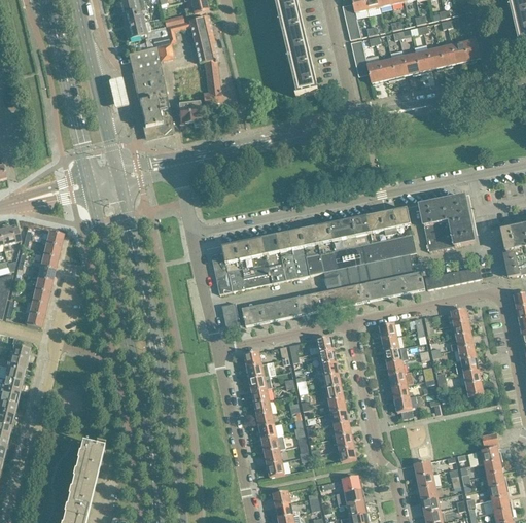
[(144,8),(142,0),(119,0),(115,1),(119,14),(121,14),(127,37),(137,35),(137,37),(146,35),(140,9),(144,8)]
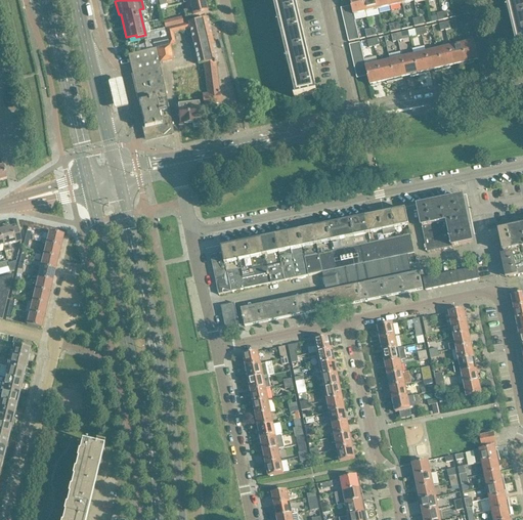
[(206,9),(204,0),(188,0),(189,6),(182,8),(184,14),(206,9)]
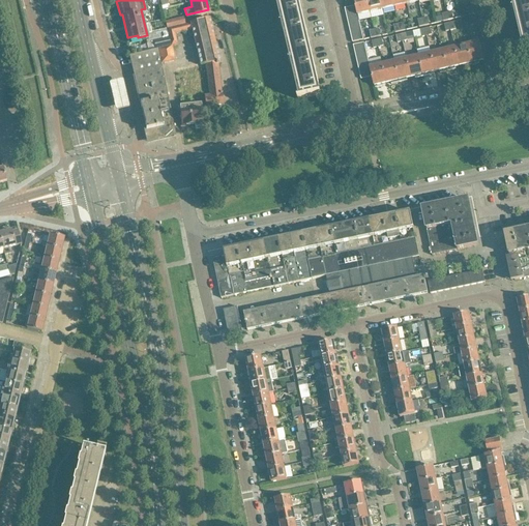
[(302,17),(298,0),(274,0),(281,23),(302,17)]
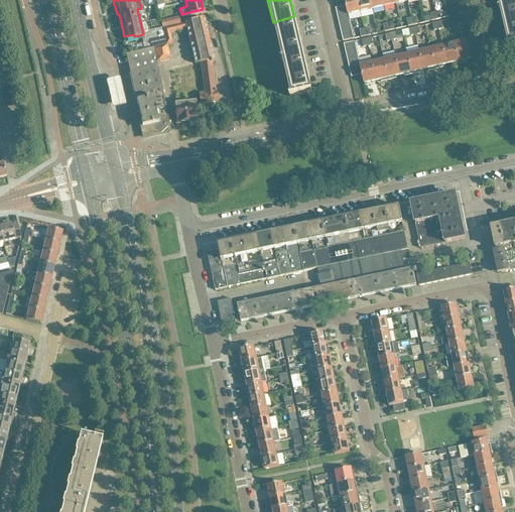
[(360,9),(358,0),(345,0),(346,3),(347,8),(348,12),(360,9)]
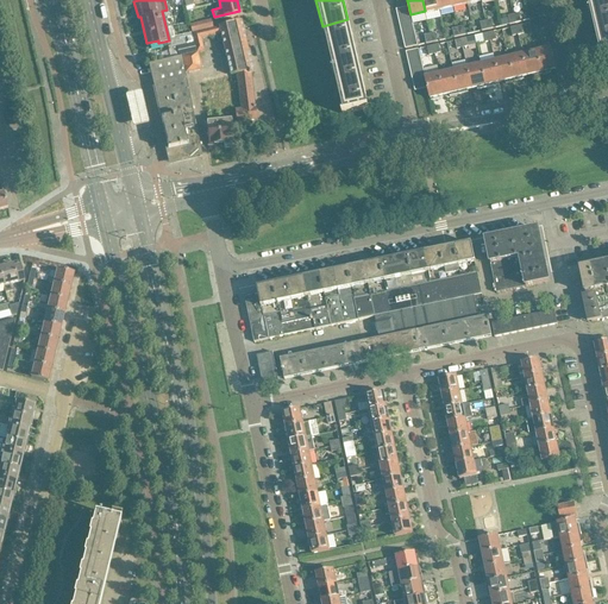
[(439,7),(437,0),(422,0),(425,11),(439,7)]
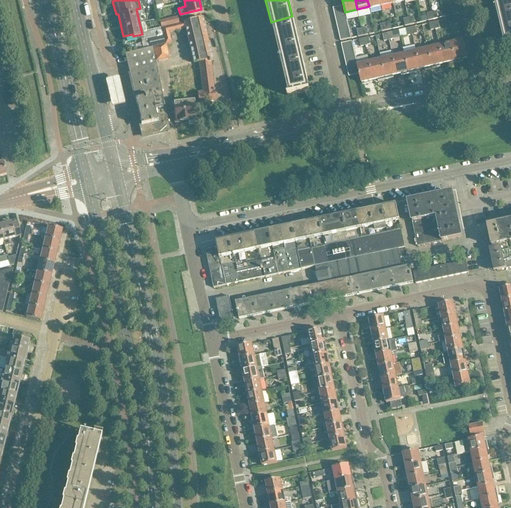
[(510,40),(510,2),(494,7),(503,43),(510,40)]
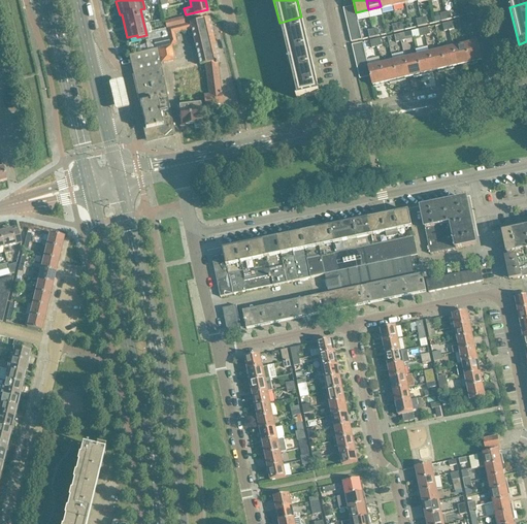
[(164,19),(165,25),(184,21),(182,13),(164,19)]
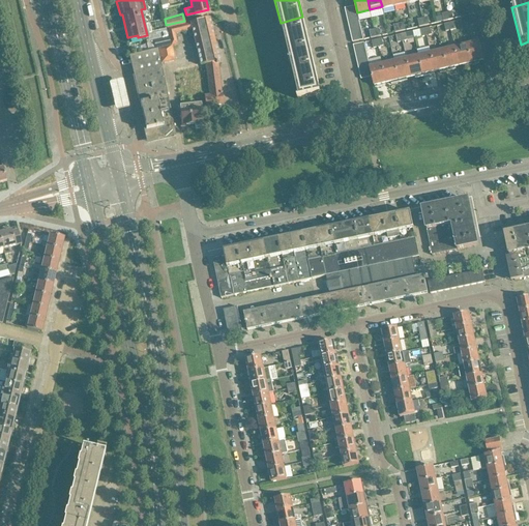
[(208,15),(184,21),(166,25),(166,26),(168,34),(170,42),(171,42),(176,41),(173,31),(190,27),(199,62),(205,61),(208,92),(203,92),(204,103),(223,100),(222,89),(221,90),(216,59),(219,59),(208,15)]
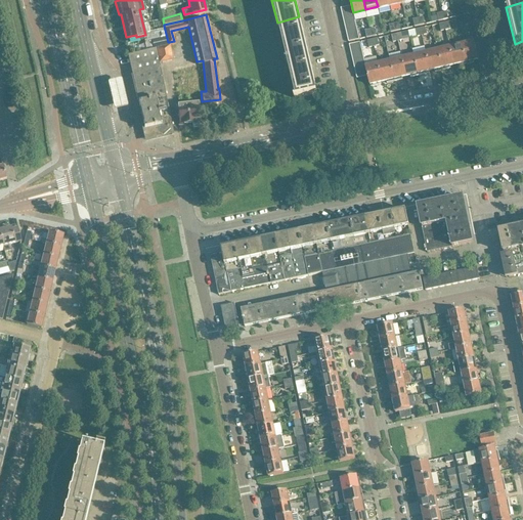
[(308,53),(299,16),(277,23),(286,58),(308,53)]
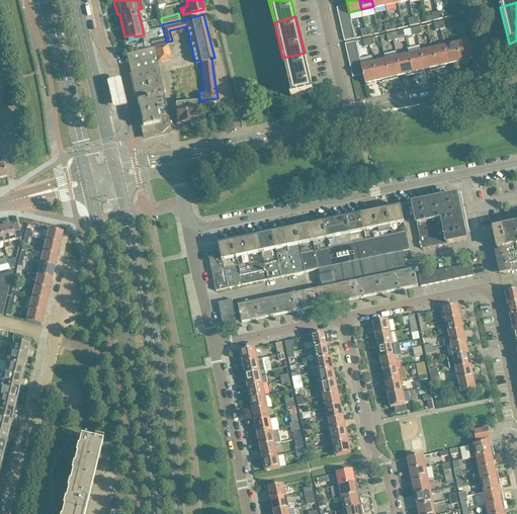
[(440,26),(438,19),(427,22),(428,29),(435,27),(440,26)]
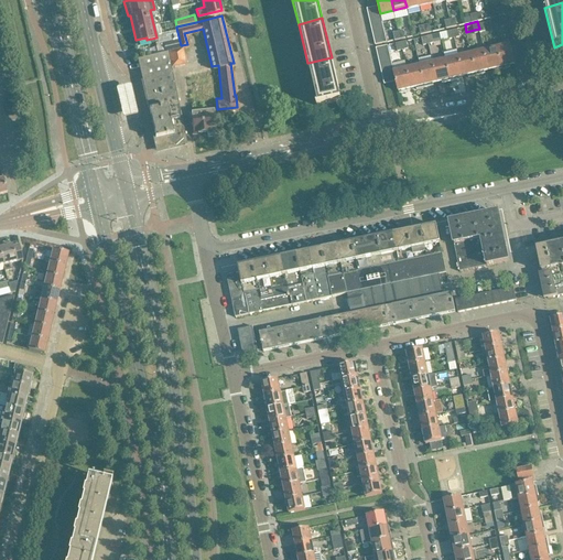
[(181,45),(179,36),(162,40),(164,50),(168,49),(181,45)]
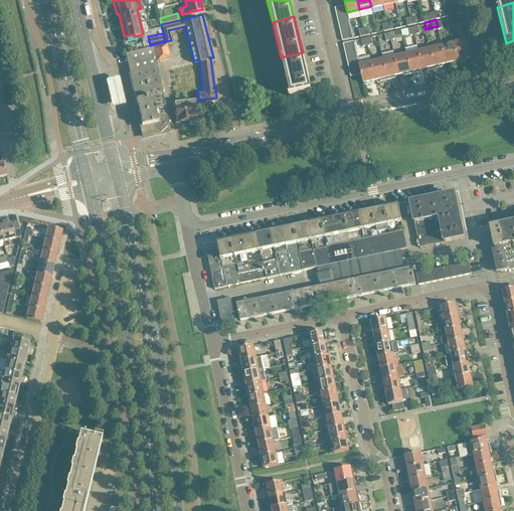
[(470,55),(466,37),(454,40),(458,60),(466,58),(465,56),(470,55)]
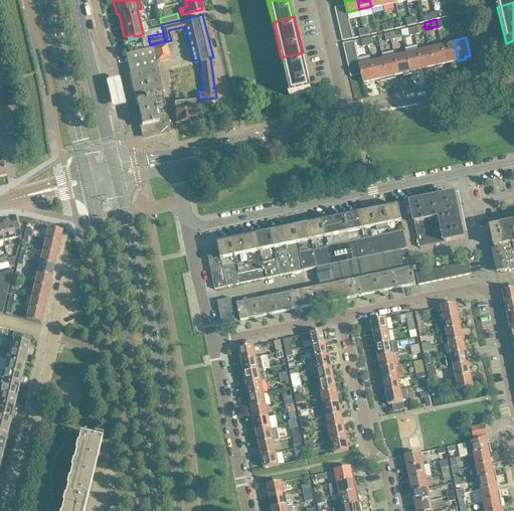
[(458,60),(454,40),(442,42),(446,61),(450,60),(450,62),(458,60)]
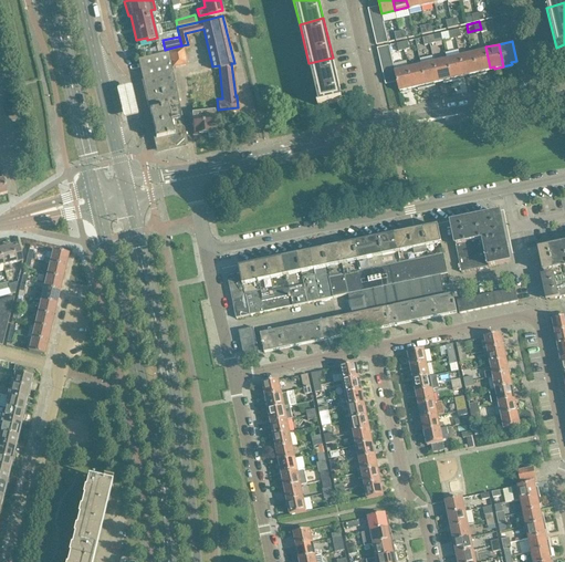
[(186,62),(182,45),(181,45),(168,49),(171,65),(186,62)]
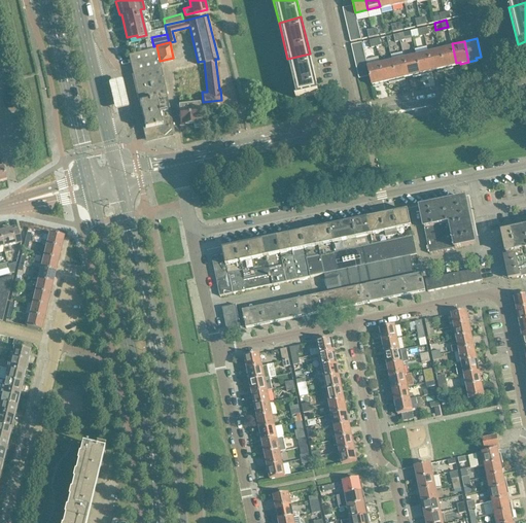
[(456,63),(452,43),(440,46),(445,67),(453,65),(452,64),(456,63)]
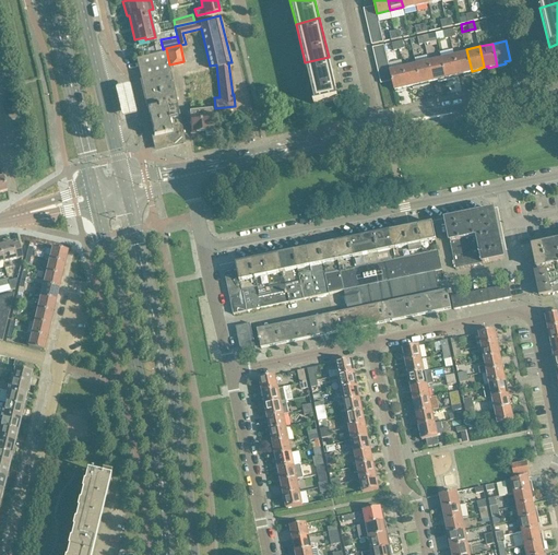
[(163,49),(135,56),(146,106),(152,128),(156,145),(179,140),(185,139),(182,130),(176,101),(168,65),(169,65),(166,48),(163,49)]
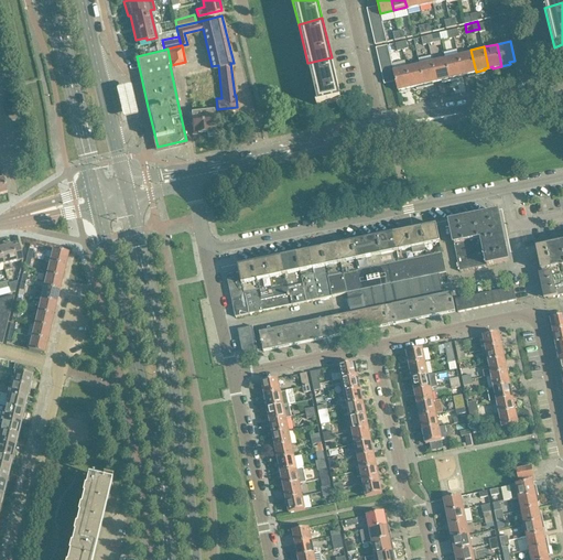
[(476,72),(471,50),(458,53),(463,73),(467,72),(468,74),(476,72)]
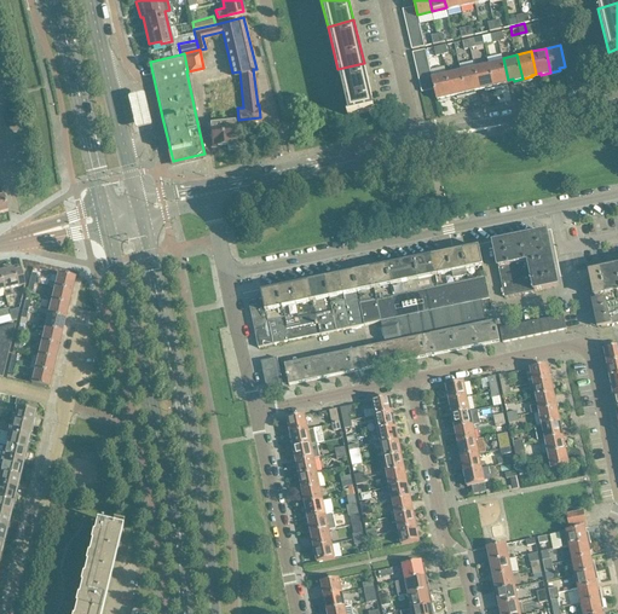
[(508,80),(503,58),(489,62),(495,86),(503,84),(503,81),(508,80)]
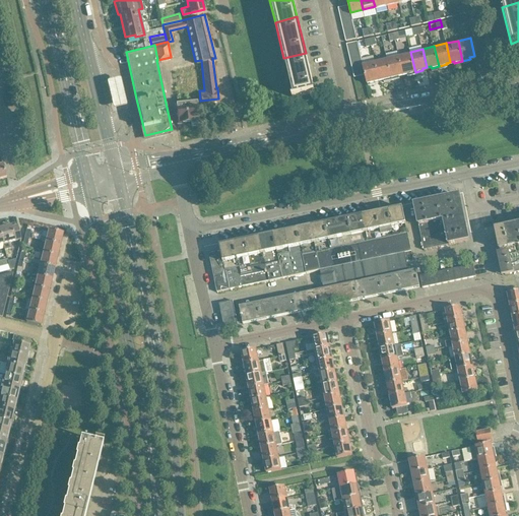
[(415,72),(410,52),(398,54),(402,73),(406,72),(407,74),(415,72)]
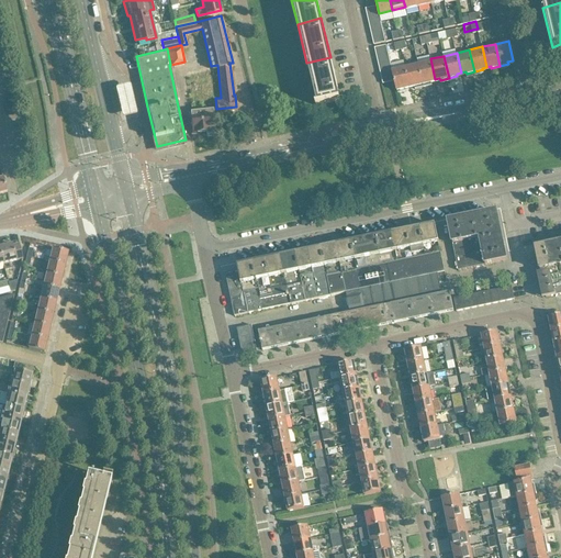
[(339,97),(331,57),(306,63),(316,102),(339,97)]
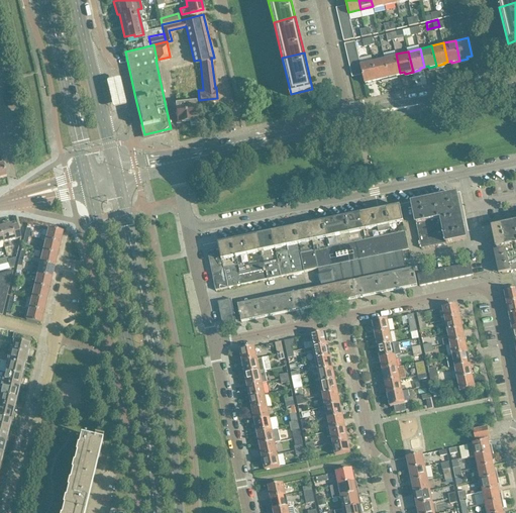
[(400,73),(396,54),(385,57),(389,77),(397,76),(396,74),(400,73)]
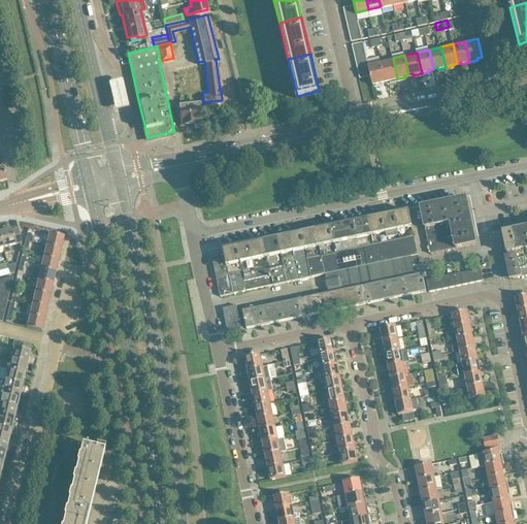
[(397,78),(393,58),(381,61),(385,79),(389,78),(389,80),(397,78)]
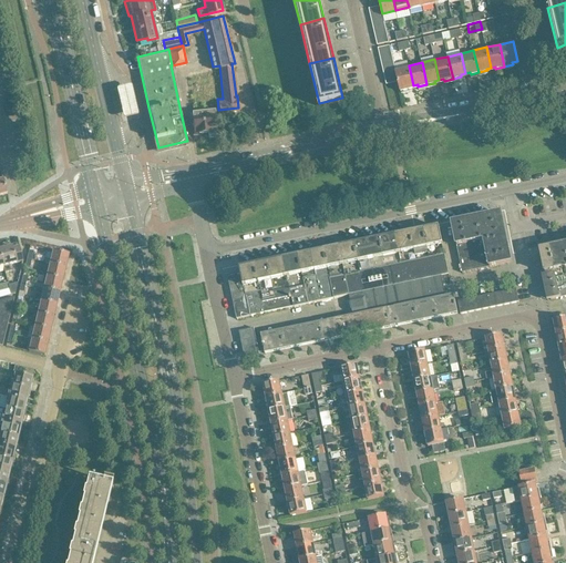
[(413,85),(409,65),(395,69),(397,72),(398,79),(400,89),(401,89),(401,91),(409,89),(409,86),(413,85)]
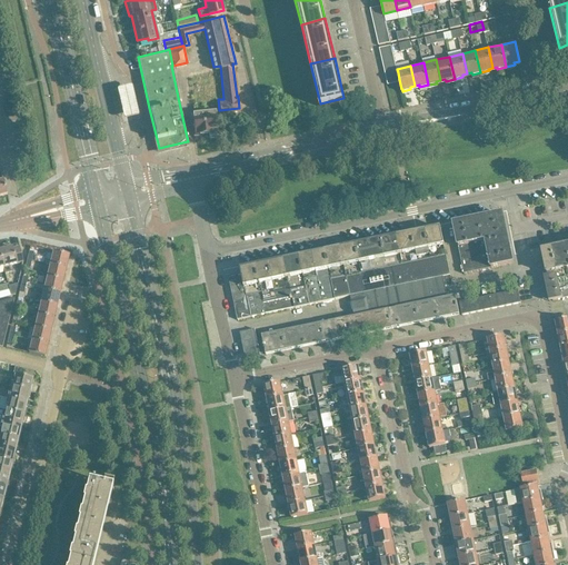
[(129,83),(117,87),(115,89),(121,118),(123,119),(137,116),(138,112),(131,86),(129,83)]
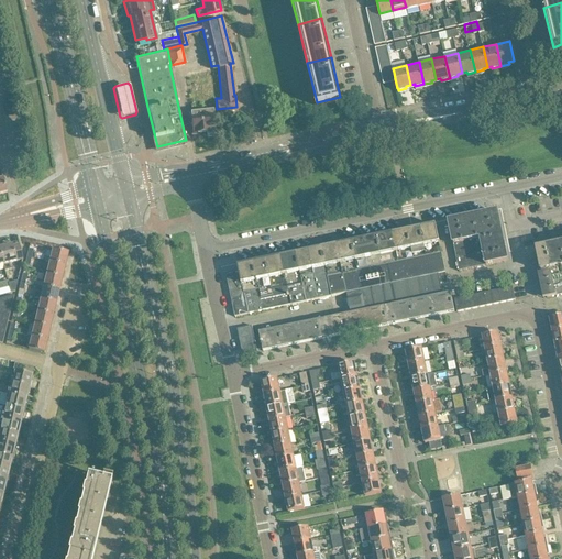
[(212,108),(189,111),(191,132),(205,130),(206,133),(216,132),(212,108)]
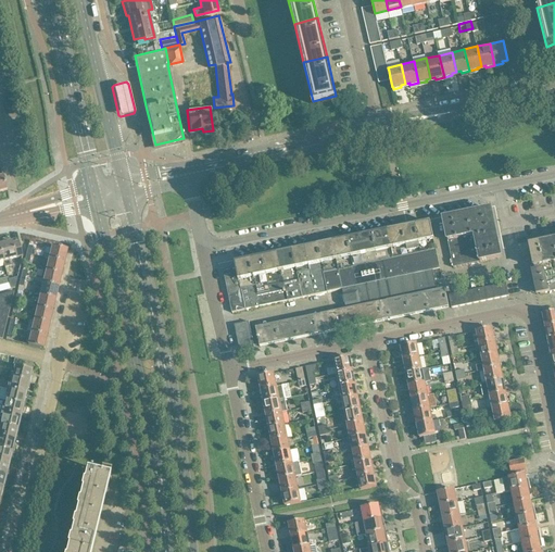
[(501,254),(491,207),(442,216),(444,227),(446,237),(448,237),(453,264),(479,259),(501,254)]
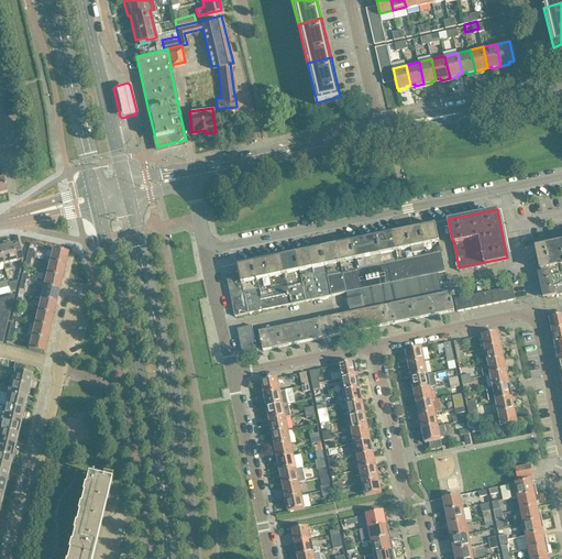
[(431,222),(421,225),(427,251),(440,248),(440,245),(439,240),(436,221),(431,222)]
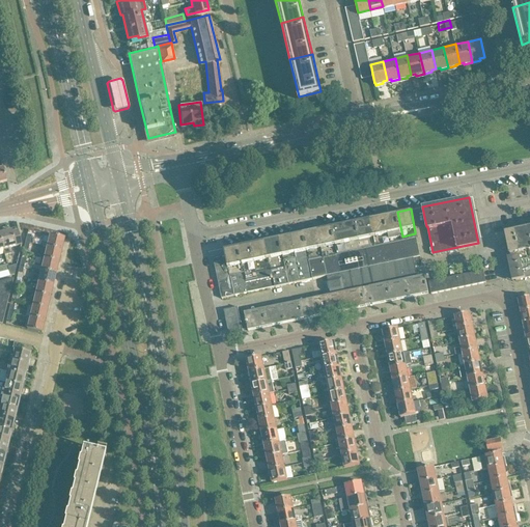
[(397,212),(384,215),(389,240),(402,237),(397,212)]
